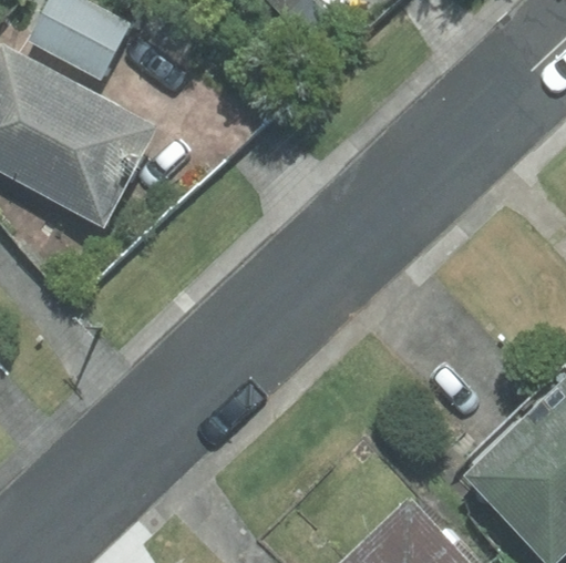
[(127,30),(72,0),(53,0),(31,43),(100,81),(127,30)]
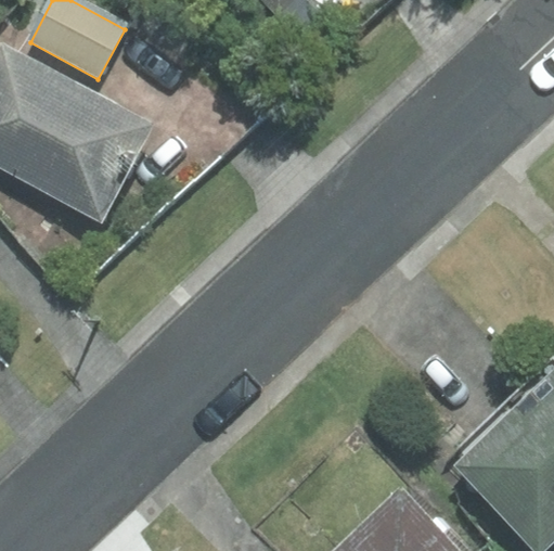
[(261,0),(277,15),(292,0),(261,0)]
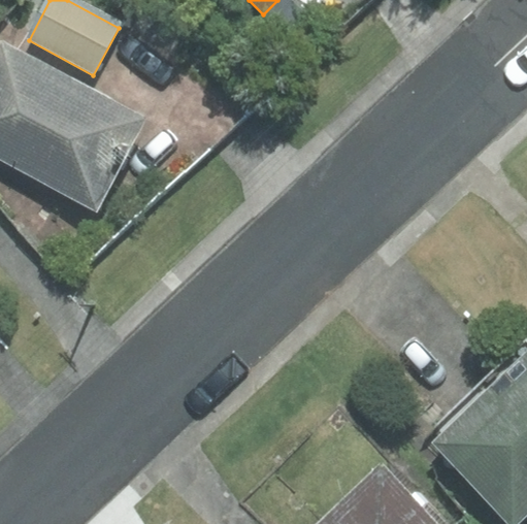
[(144,123),(2,48),(0,52),(0,161),(97,213),(144,123)]
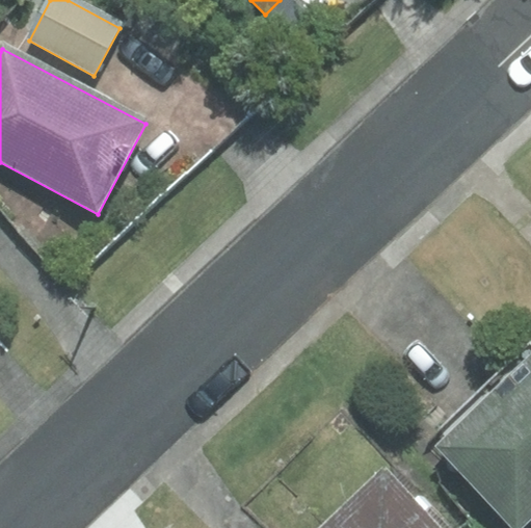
[(530,348),(441,433),(449,442),(440,450),(512,527),(523,527),(530,521),(530,348)]
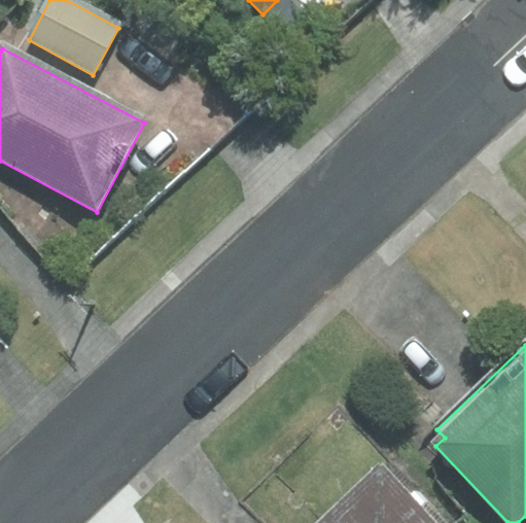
[(432,522),(381,468),(321,522),(432,522)]
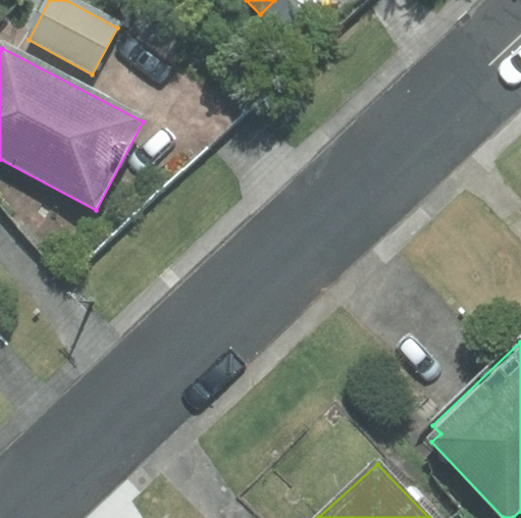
All buildings are outlined.
